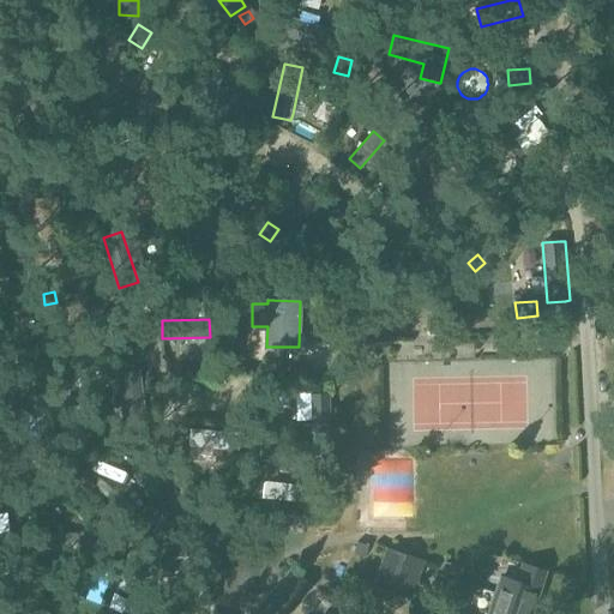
[(211,362),(211,381),(227,380),(227,362),(211,362)]
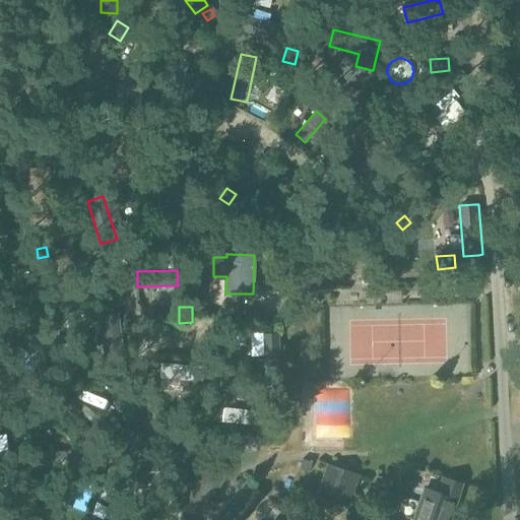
[(119,314),(98,316),(104,367),(125,364),(119,314)]
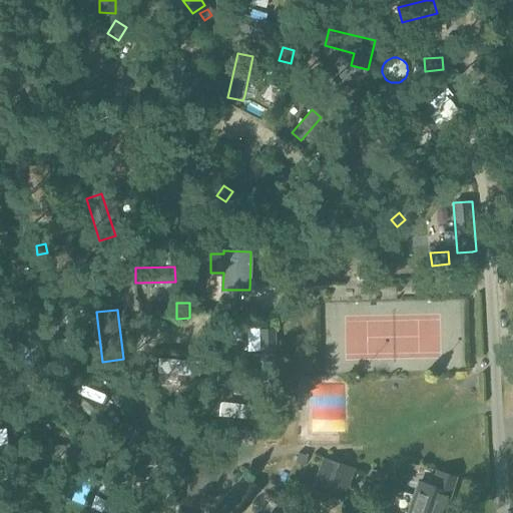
[(275,330),(260,330),(261,356),(252,356),(252,363),(262,363),(262,370),(277,369),(275,330)]
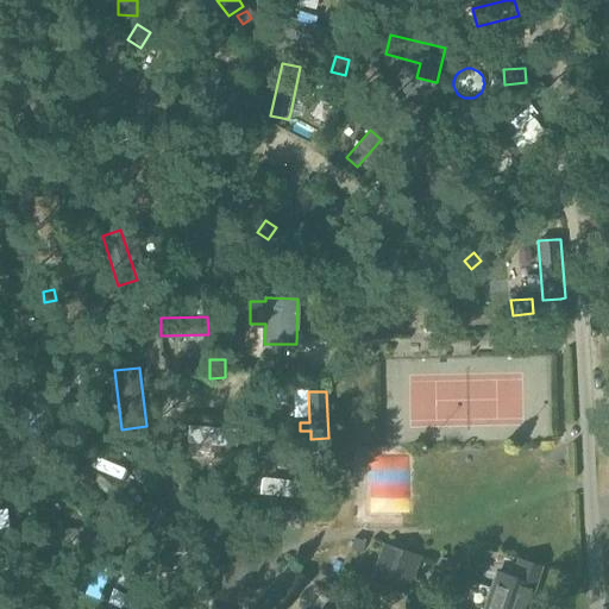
[(189,426),(188,444),(239,447),(240,429),(189,426)]
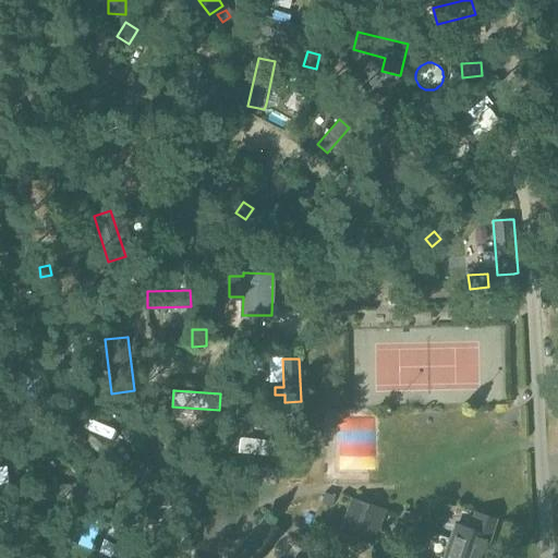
[(257,399),(247,398),(246,408),(256,409),(257,399)]
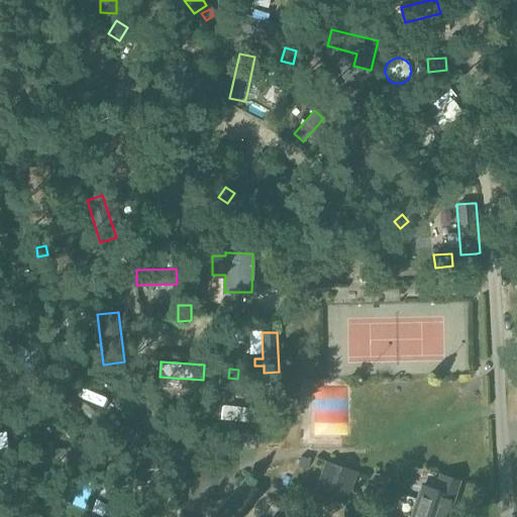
[(207,384),(216,385),(217,371),(208,370),(207,384)]
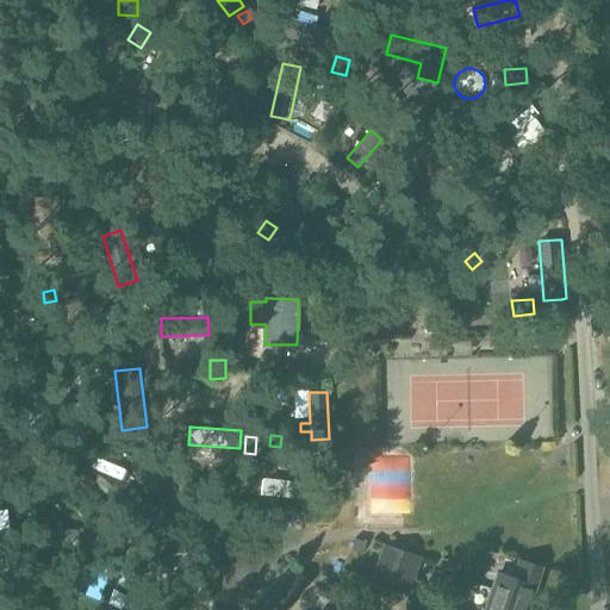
[(275,448),(259,447),(257,459),(274,460),(275,448)]
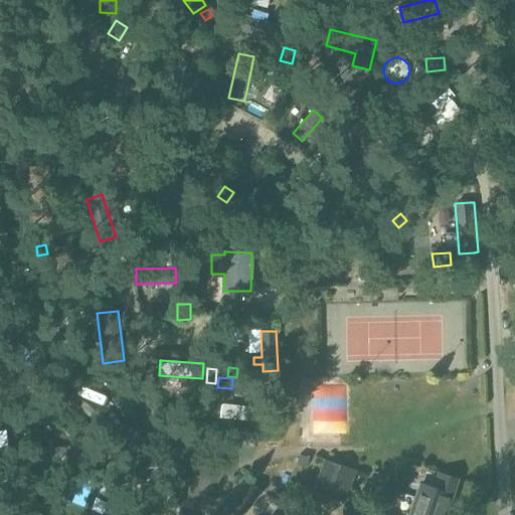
[(262,408),(220,404),(219,418),(261,422),(262,408)]
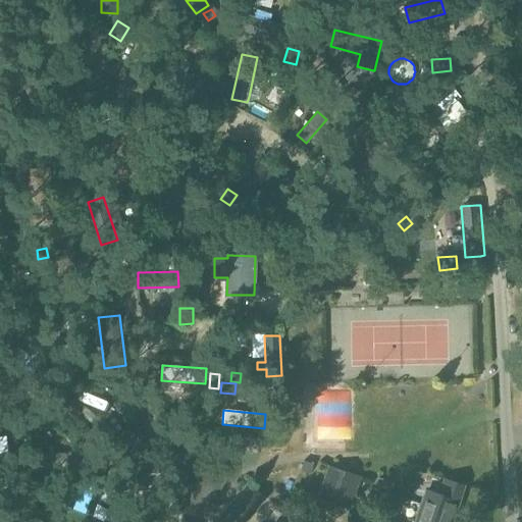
[(9,453),(1,454),(0,454),(0,469),(11,468),(9,453)]
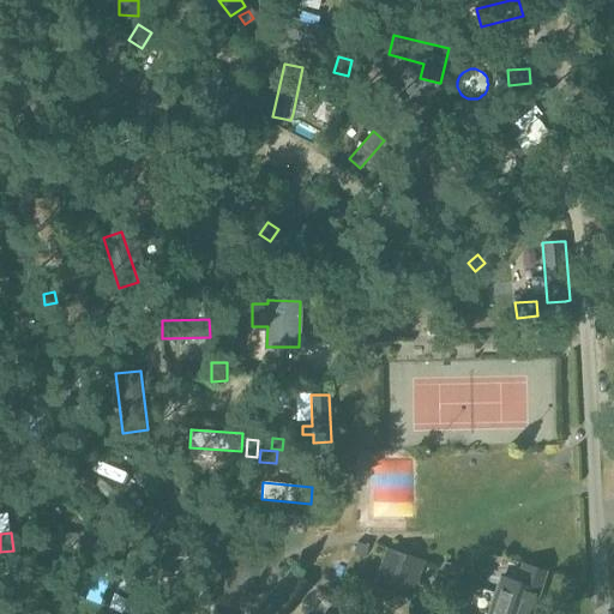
[(84,533),(34,537),(35,555),(85,551),(84,533)]
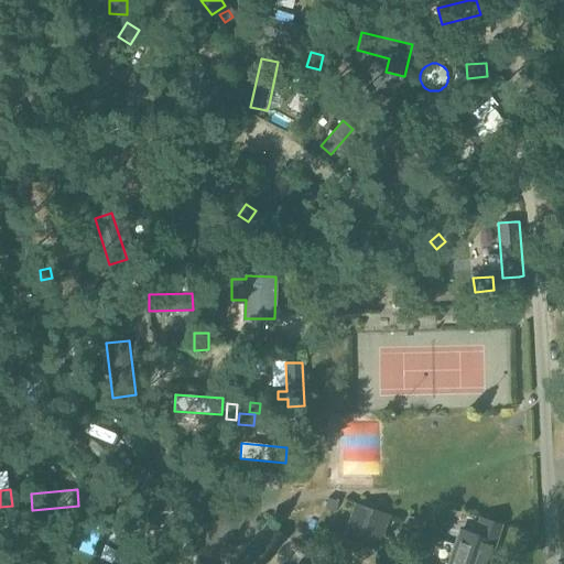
[(249,510),(229,497),(198,543),(218,557),(249,510)]
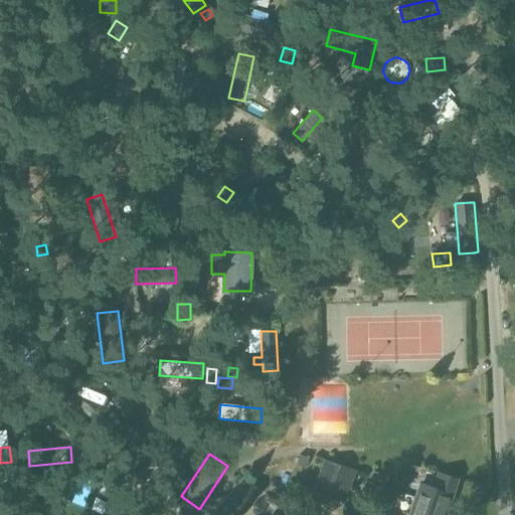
[(300,456),(296,465),(306,468),(309,459),(300,456)]
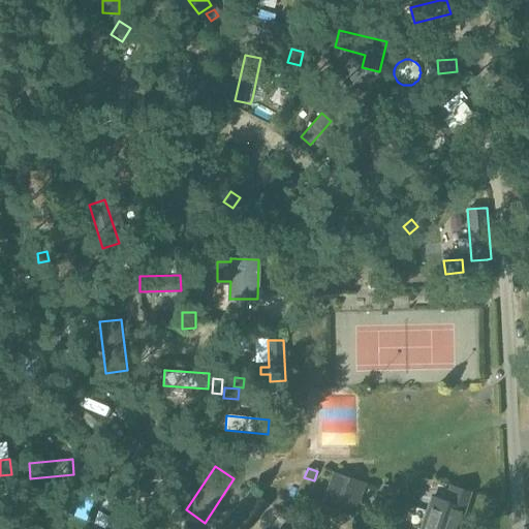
[(366,484),(334,473),(323,504),(355,515),(366,484)]
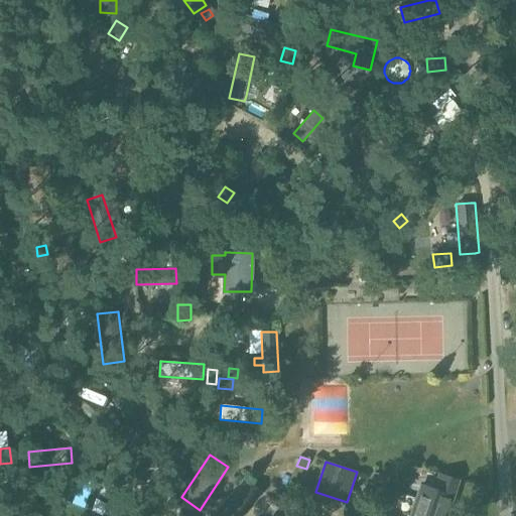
[(388,478),(373,473),(370,483),(385,488),(388,478)]
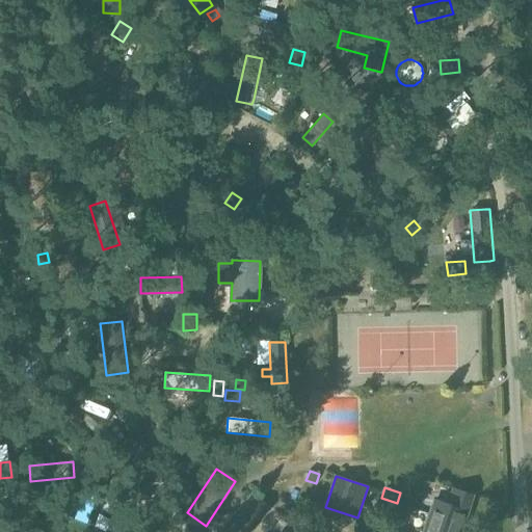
[(247,531),(273,502),(256,488),(222,528),(228,531),(247,531)]
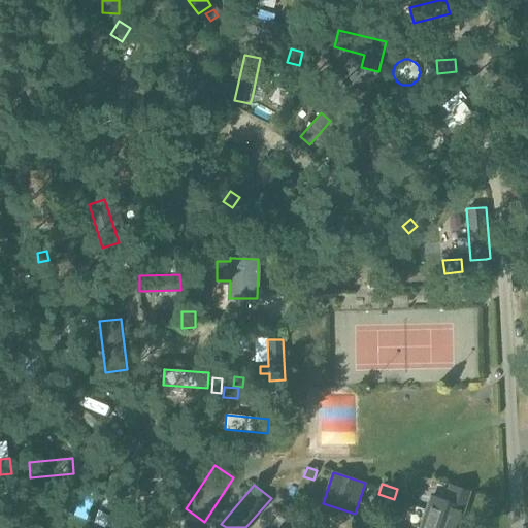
[(433,496),(431,502),(463,513),(470,491),(452,486),(449,495),(447,500),(433,496)]
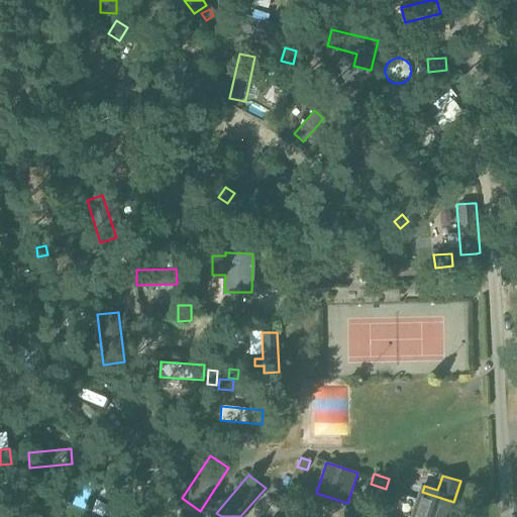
[(414,516),(448,516),(453,502),(422,492),(414,516)]
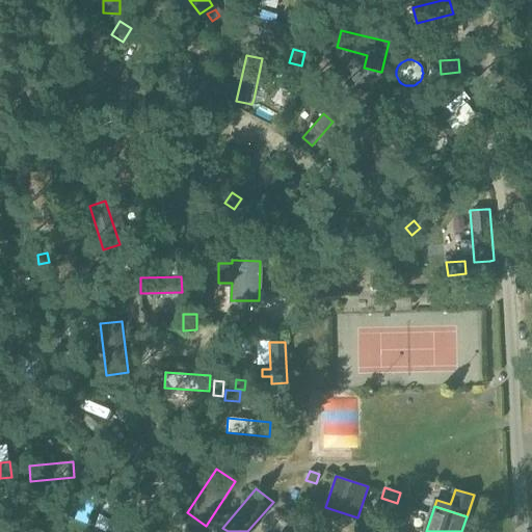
[(135,531),(137,527),(121,520),(115,531),(135,531)]
